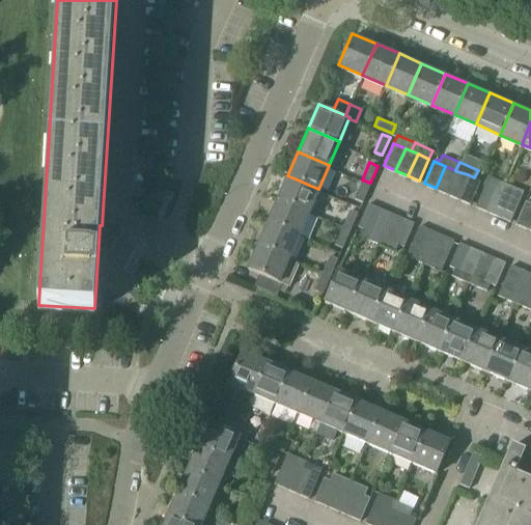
[(455,170),(445,166),(436,188),(447,193),(456,171),(455,170)]
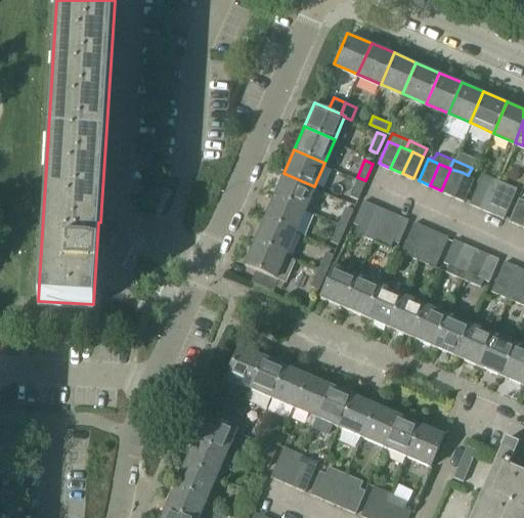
[(450,169),(441,190),(452,196),(462,172),(450,169)]
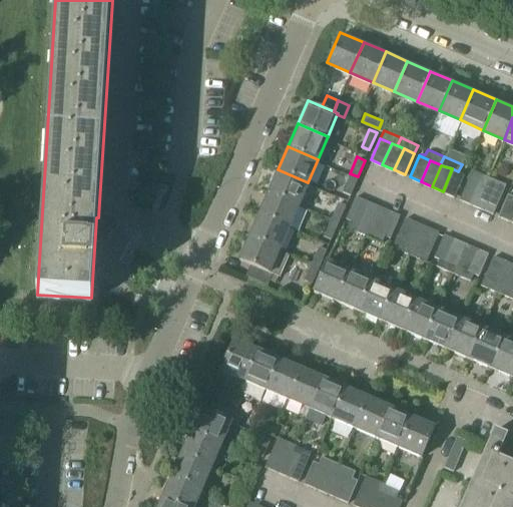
[(458,171),(452,168),(443,191),(454,195),(464,173),(458,171)]
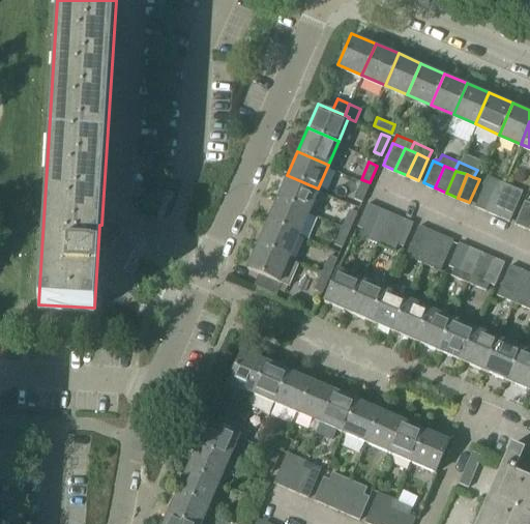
[(487,174),(483,181),(495,186),(501,188),(504,181),(487,174)]
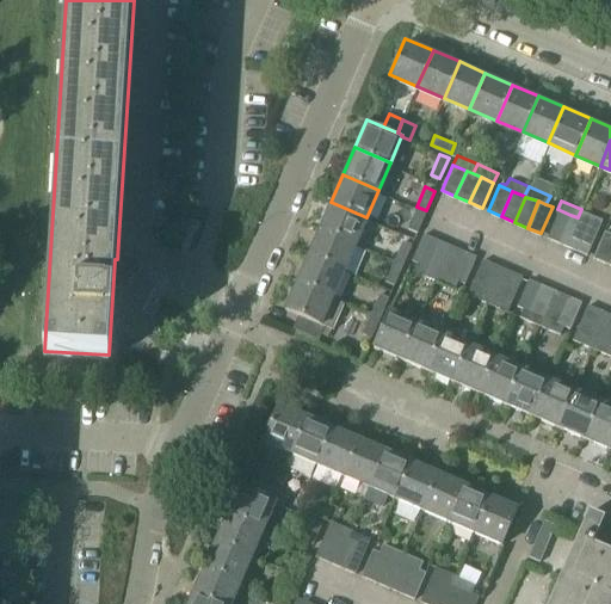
[(366,217),(331,202),(320,227),(356,242),(366,217)]
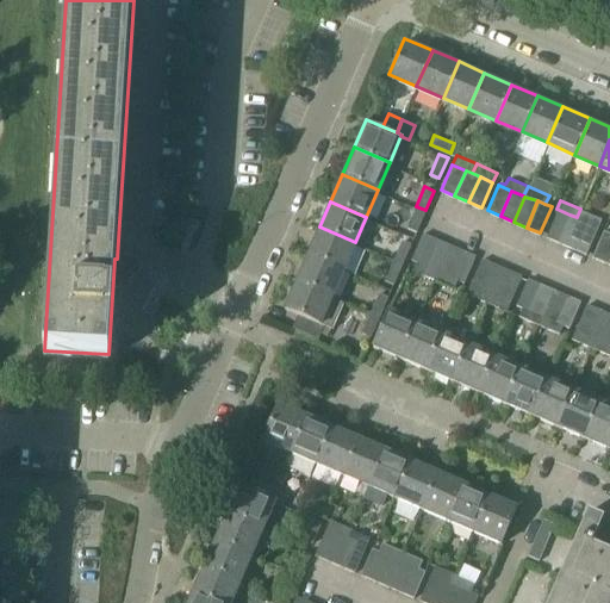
[(425,210),(416,206),(408,227),(416,230),(425,210)]
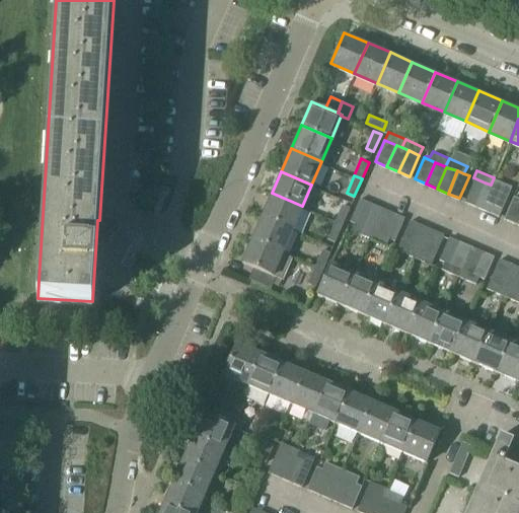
[(473,177),(464,201),(474,205),(485,182),(473,177)]
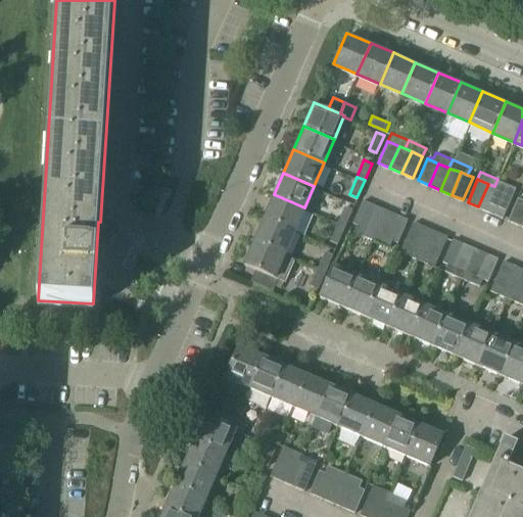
[(497,179),(494,186),(502,190),(512,194),(515,187),(497,179)]
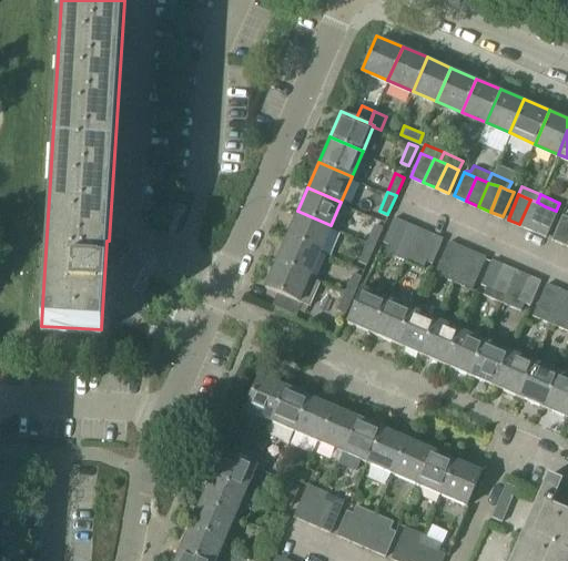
[(537,202),(530,200),(519,224),(535,231),(545,206),(537,202)]
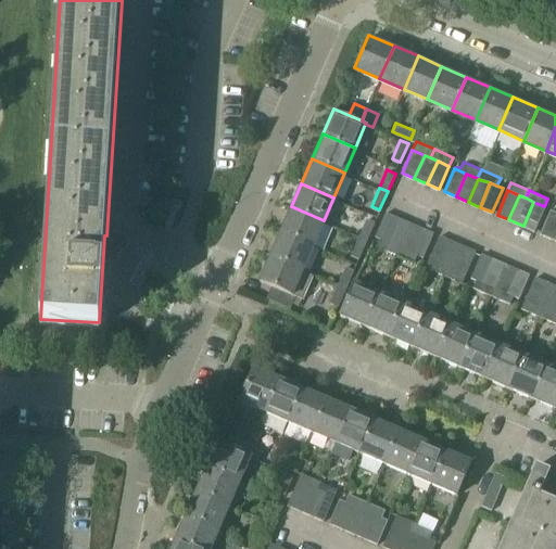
[(533,230),(544,206),(533,202),(523,226),(533,230)]
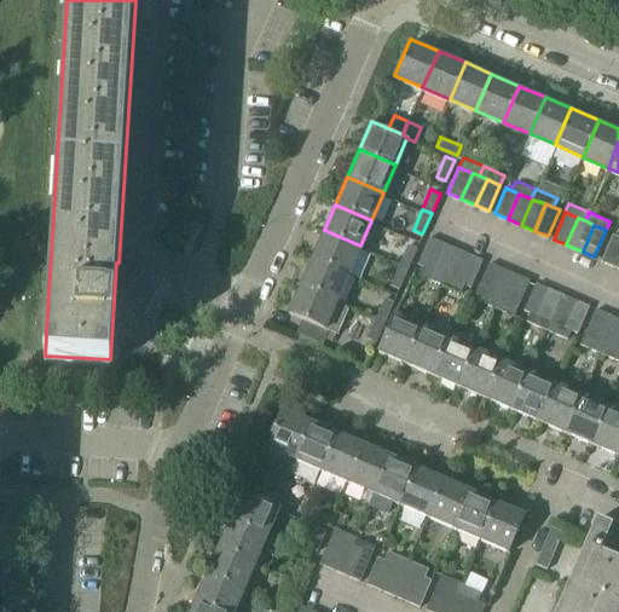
[(360,246),(324,230),(312,257),(348,272),(360,246)]
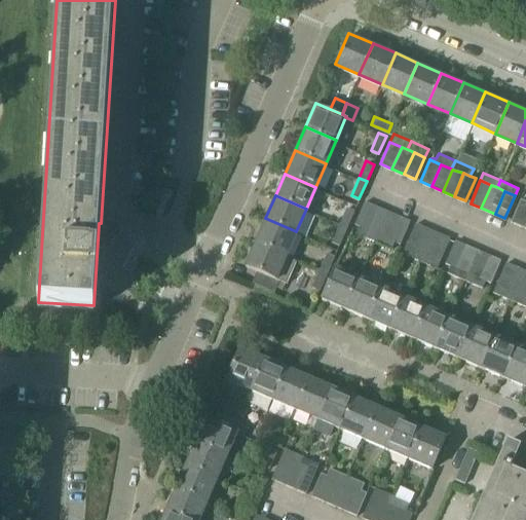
[(525,200),(520,197),(510,220),(522,225),(525,214),(525,200)]
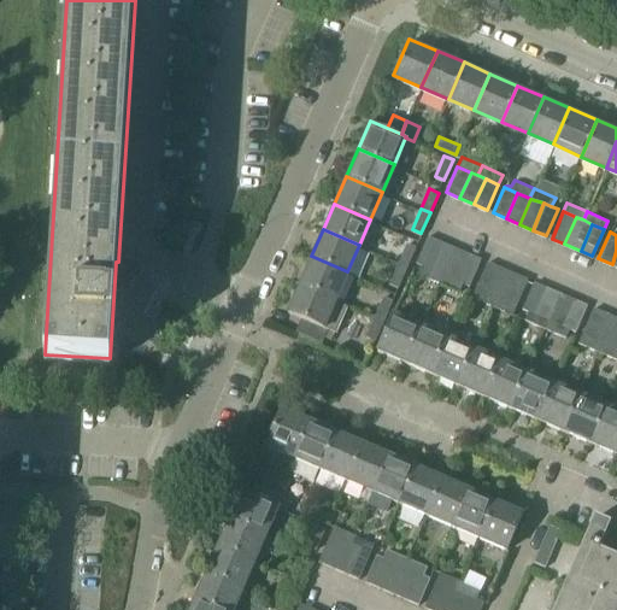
[(416,262),(423,264),(430,267),(441,240),(428,234),(416,262)]
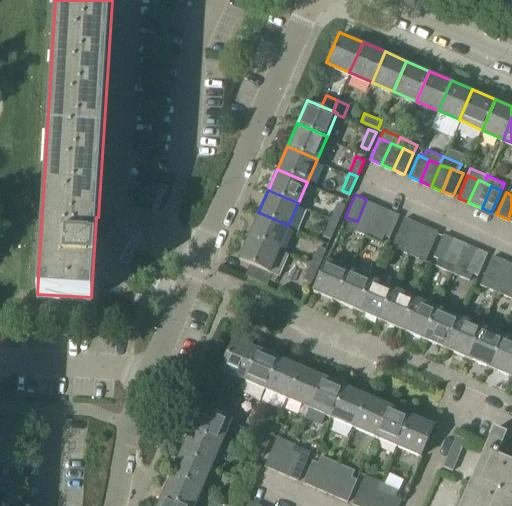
[(351,219),(348,226),(364,233),(367,226),(377,204),(366,199),(357,221),(351,219)]
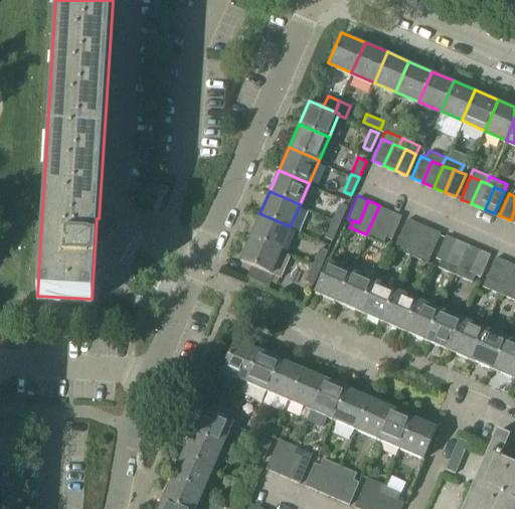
[(346,205),(339,201),(332,218),(339,221),(346,205)]
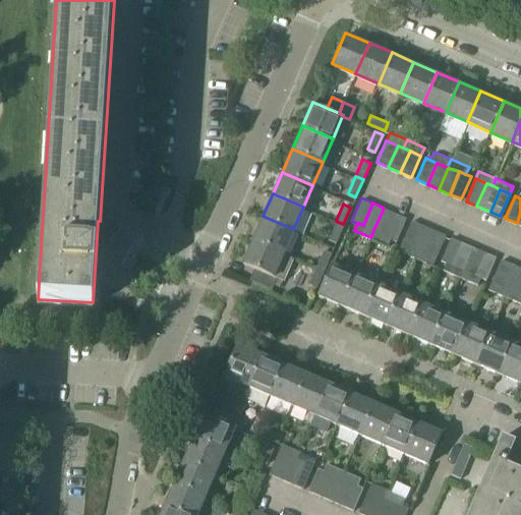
[(384,208),(373,230),(386,235),(395,213),(384,208)]
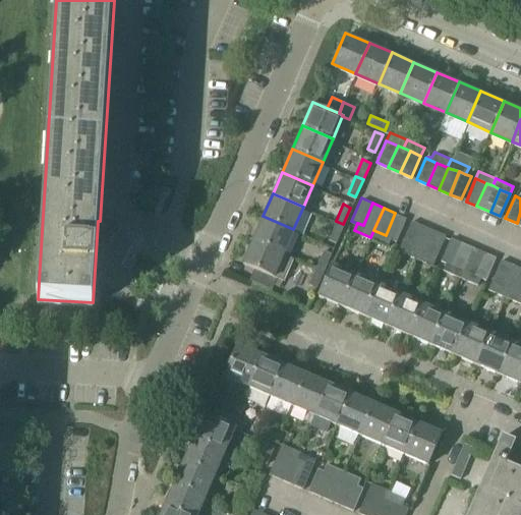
[(386,235),(373,230),(370,237),(388,245),(391,237),(397,240),(406,218),(395,213),(386,235)]
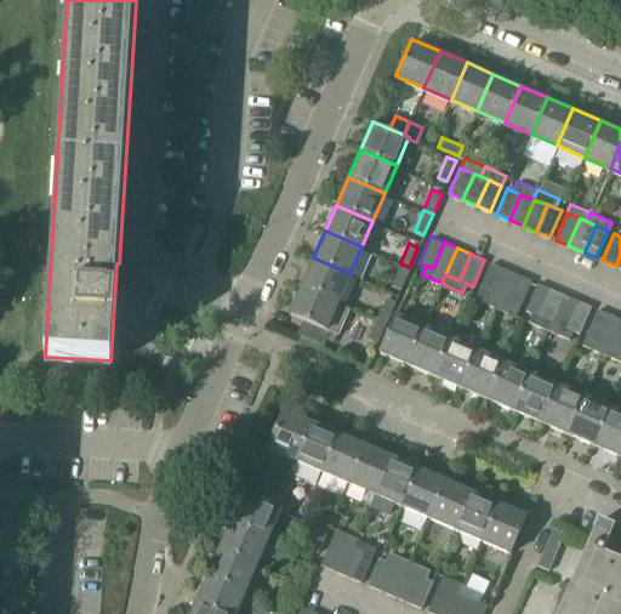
[(349,273),(313,257),(302,284),(339,300),(349,273)]
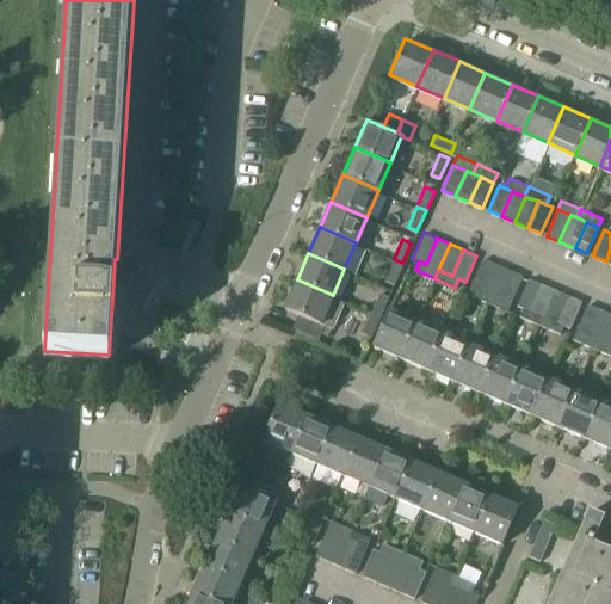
[(483,258),(471,284),(485,290),(497,264),(483,258)]
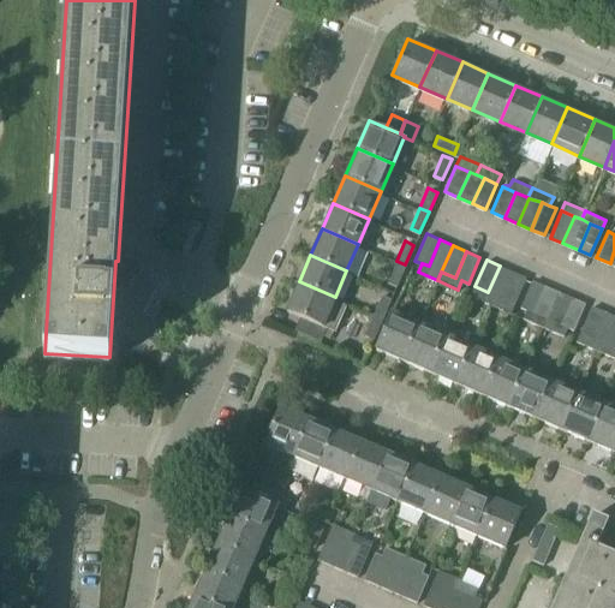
[(405,264),(396,261),(387,281),(396,285),(405,264)]
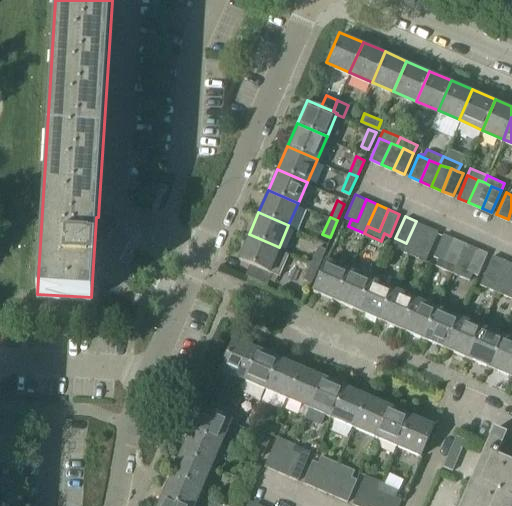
[(406,243),(412,245),(417,248),(427,225),(416,221),(406,243)]
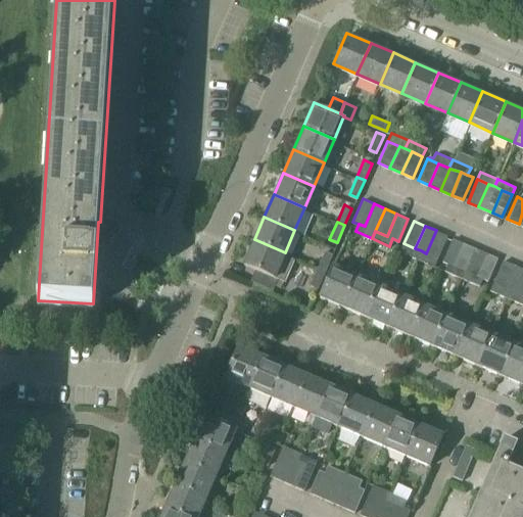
[(447,235),(436,230),(426,253),(437,257),(447,235)]
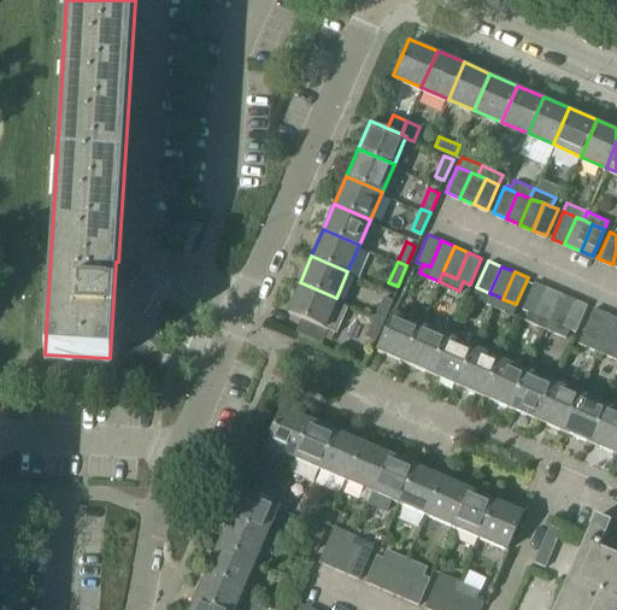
[(523,308),(529,310),(536,312),(547,286),(534,280),(523,308)]
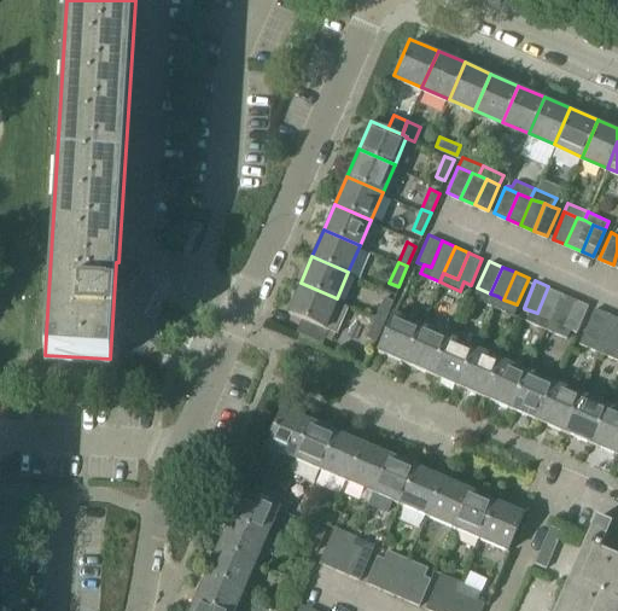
[(337,298),(301,283),(289,309),(302,314),(296,329),(320,338),(326,325),(337,330),(348,303),(337,298)]
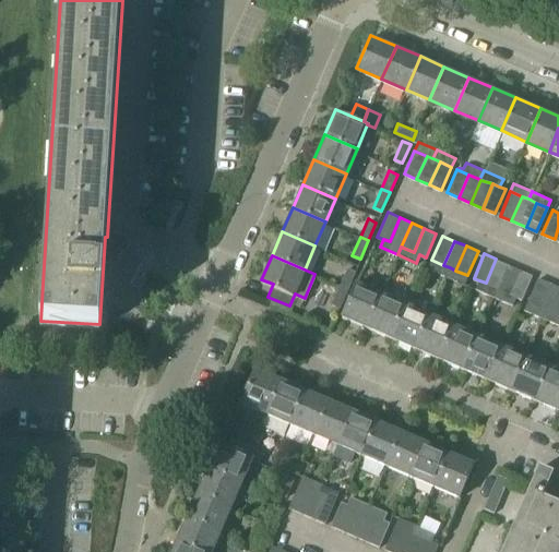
[(497,288),(508,264),(496,259),(486,283),(497,288)]
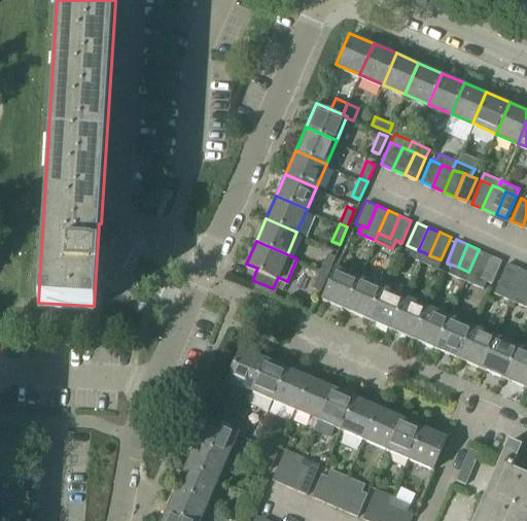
[(424,252),(418,250),(407,245),(403,252),(421,259),(424,252)]
